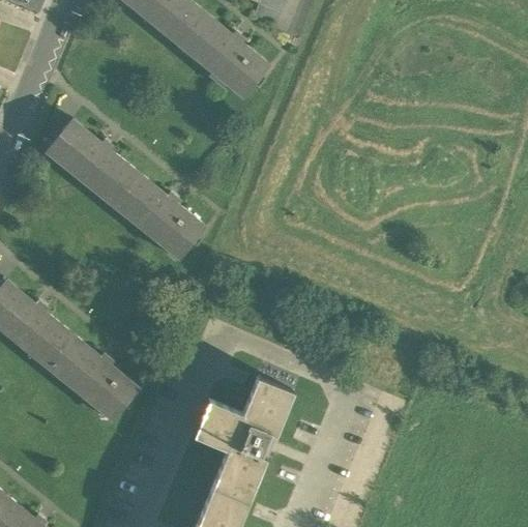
[(119,0),(245,101),(272,67),(243,45),(246,41),(237,34),(234,37),(187,0),(119,0)]
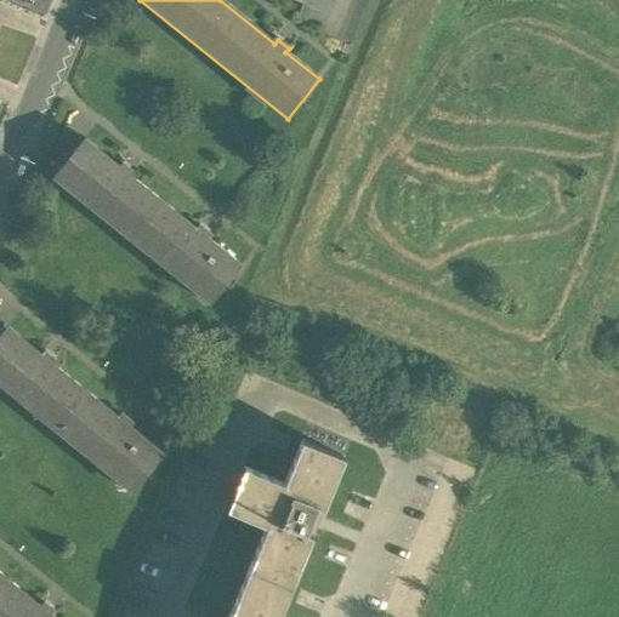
[(338,0),(285,0),(305,9),(300,21),(325,32),(338,0)]
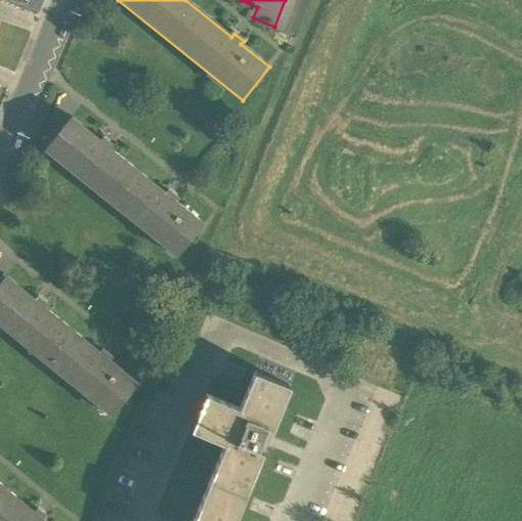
[(101,143),(82,128),(83,127),(73,120),(46,154),(179,259),(206,225),(177,203),(180,200),(170,191),(167,196),(112,152),(115,147),(104,139),(101,143)]
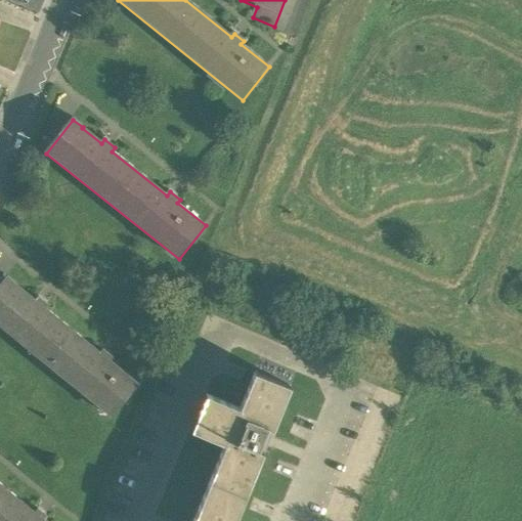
[(113,359),(104,352),(101,355),(45,310),(48,307),(39,300),(37,303),(17,288),(18,287),(8,278),(0,289),(0,327),(114,419),(139,386),(111,362),(113,359)]
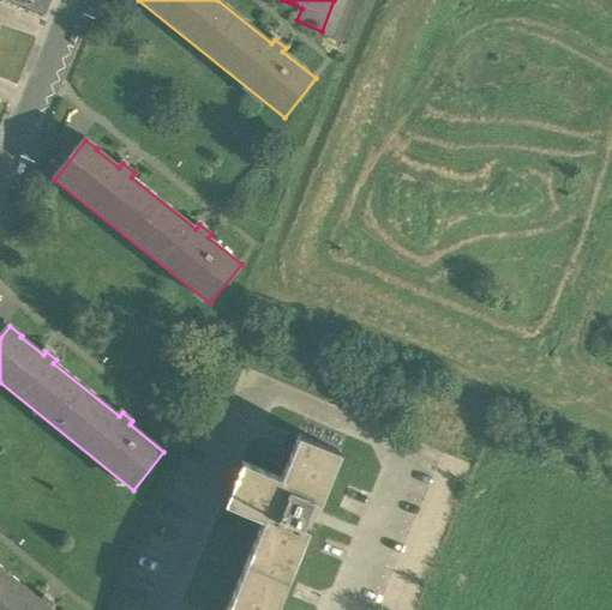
[(265,521),(228,609),(277,609),(342,456),(300,438),(283,479),(244,464),(227,506),(265,521)]
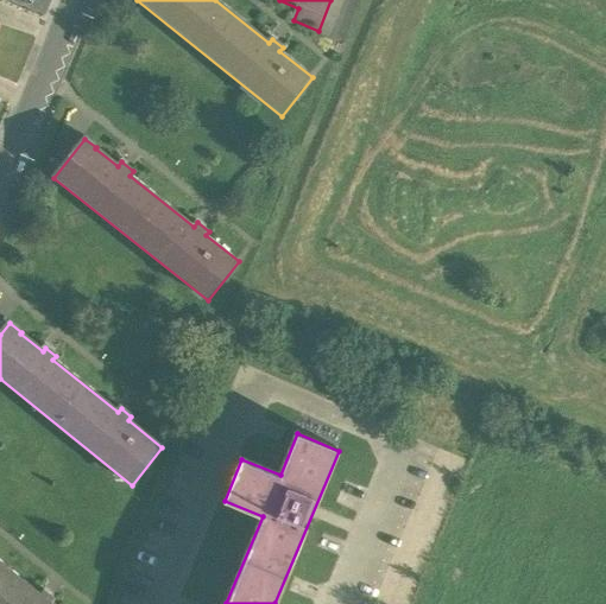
[(42,596),(0,563),(0,603),(54,603),(55,601),(44,592),(42,596)]
